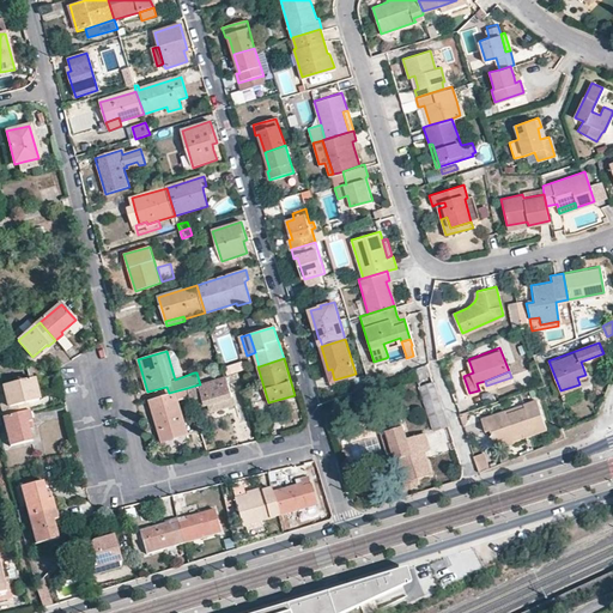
[(206,405),(210,404),(214,419),(238,412),(228,375),(225,376),(200,384),(199,384),(206,405)]
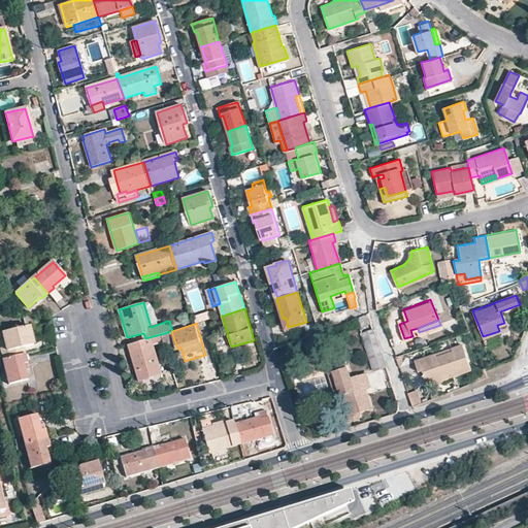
[(17,356),(14,349),(23,347),(33,344),(28,326),(3,331),(7,351),(1,353),(2,359),(17,356)]
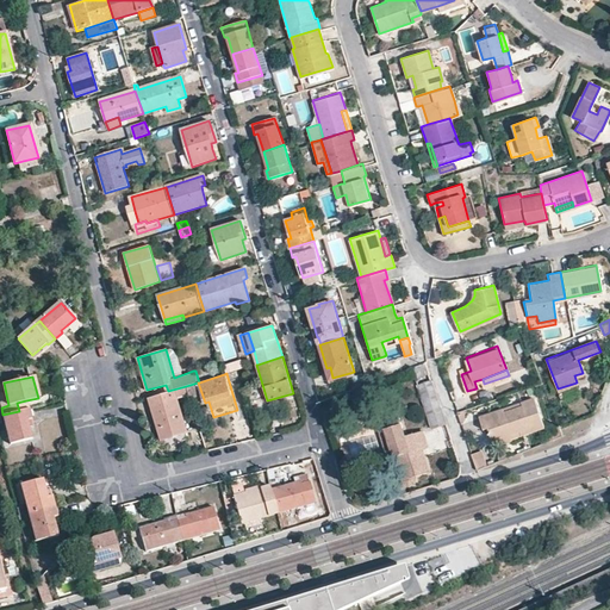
[(431,381),(418,385),(434,428),(447,423),(431,381)]
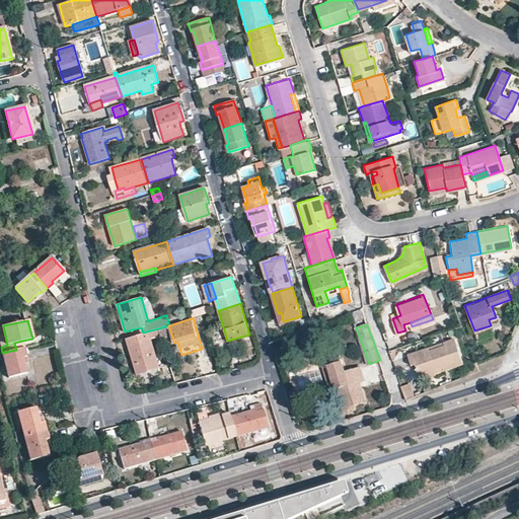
[(164,327),(158,329),(160,337),(162,340),(168,339),(164,327)]
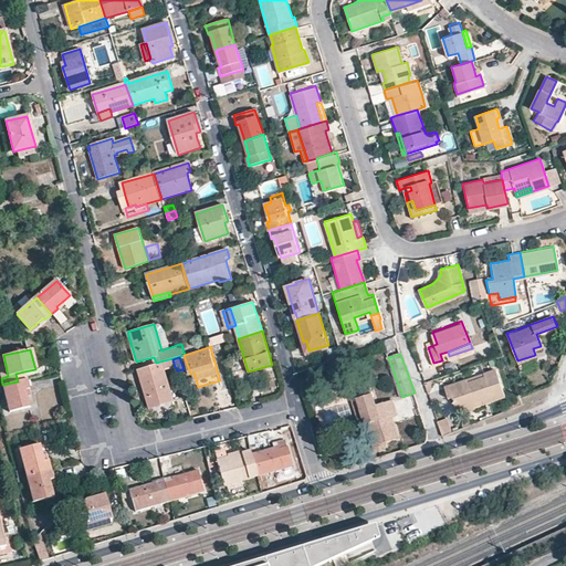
[(156,363),(138,368),(150,408),(174,401),(165,370),(175,367),(173,359),(173,358),(156,363)]
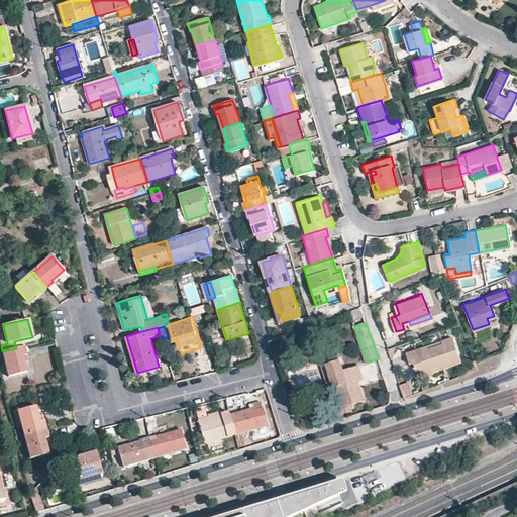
[(411,360),(414,369),(437,360),(438,365),(458,357),(449,334),(404,351),(407,362),(411,360)]
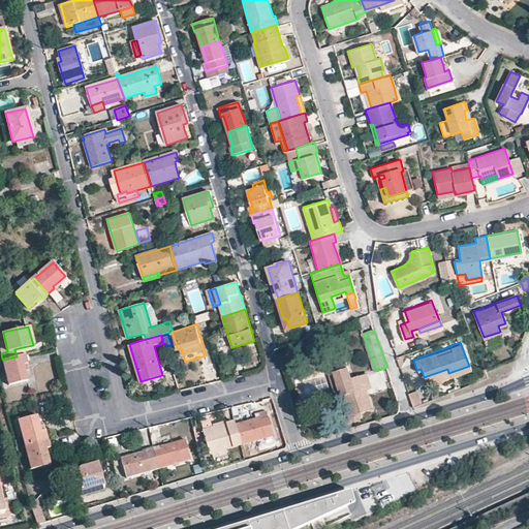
[(14,349),(17,356),(25,354),(23,347),(14,349)]
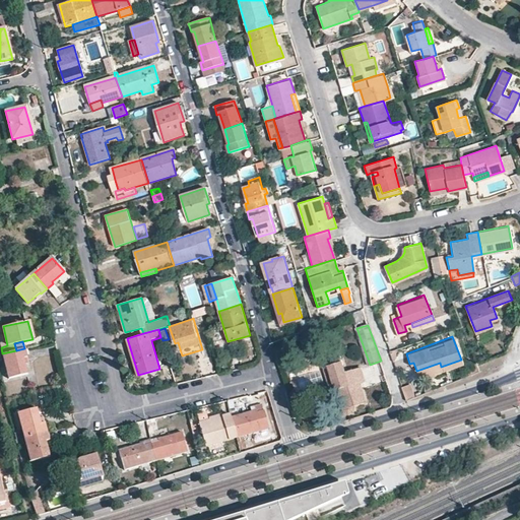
[(16,350),(2,353),(8,378),(26,374),(24,364),(23,359),(26,358),(24,348),(16,350)]
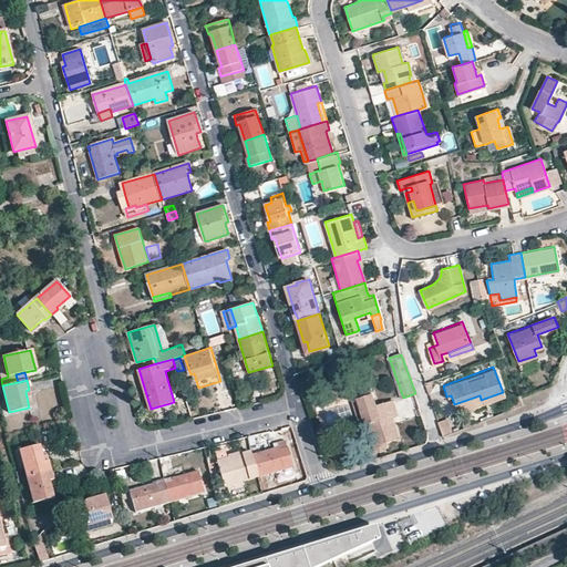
[(344,387),(329,391),(332,401),(347,397),(344,387)]
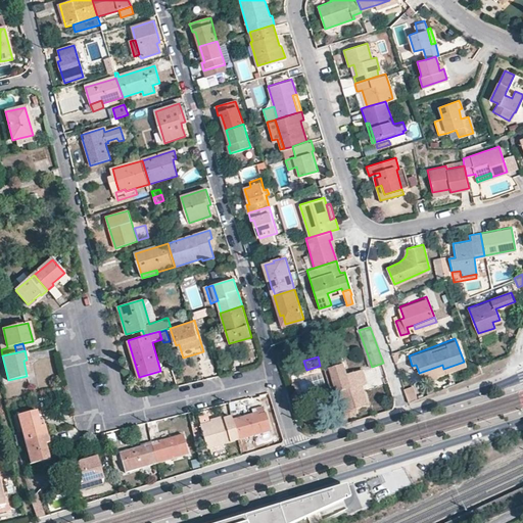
[(347,413),(350,416),(355,415),(357,411),(355,408),(368,405),(362,384),(367,382),(364,370),(348,374),(343,358),(329,362),(331,367),(336,386),(338,391),(341,390),(347,413)]
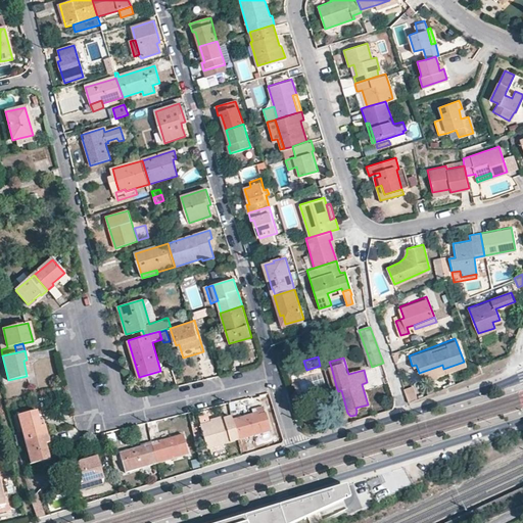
[(419,373),(421,377),(443,369),(442,365),(419,373)]
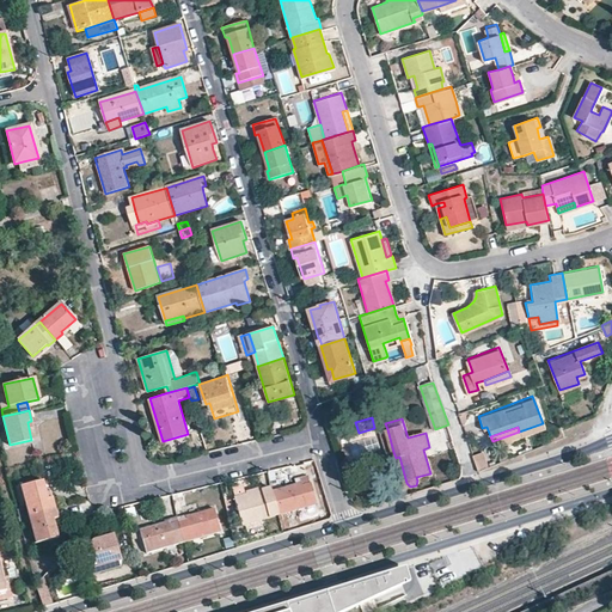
[(393,452),(387,429),(381,432),(389,454),(393,452)]
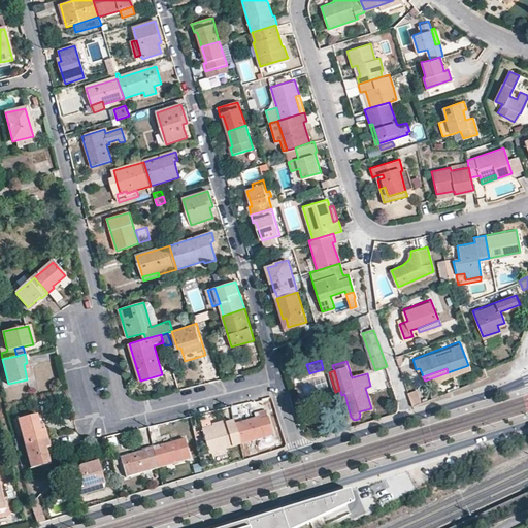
[(374,373),(375,382),(388,380),(386,370),(374,373)]
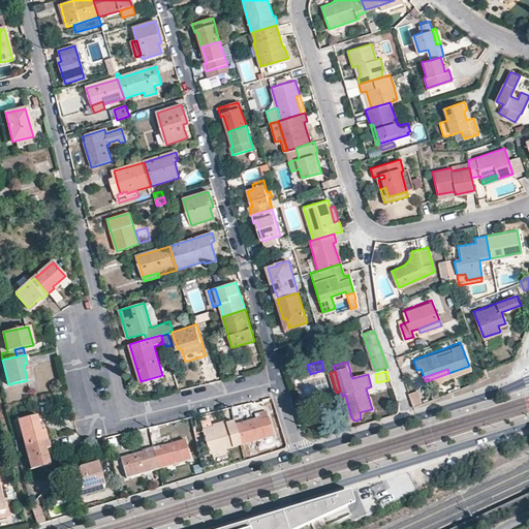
[(417,392),(409,395),(413,407),(422,404),(417,392)]
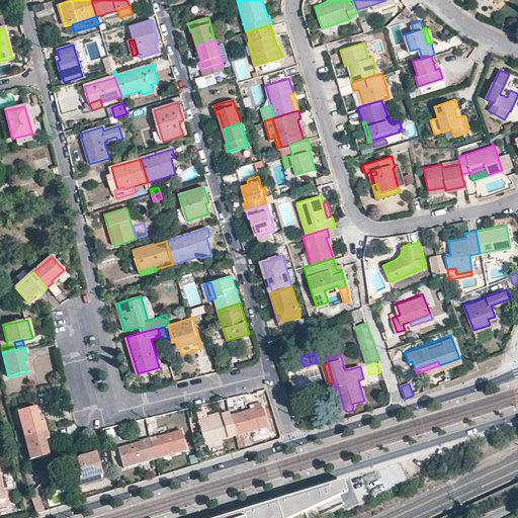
[(249,406),(250,410),(231,415),(236,435),(267,426),(260,403),(249,406)]
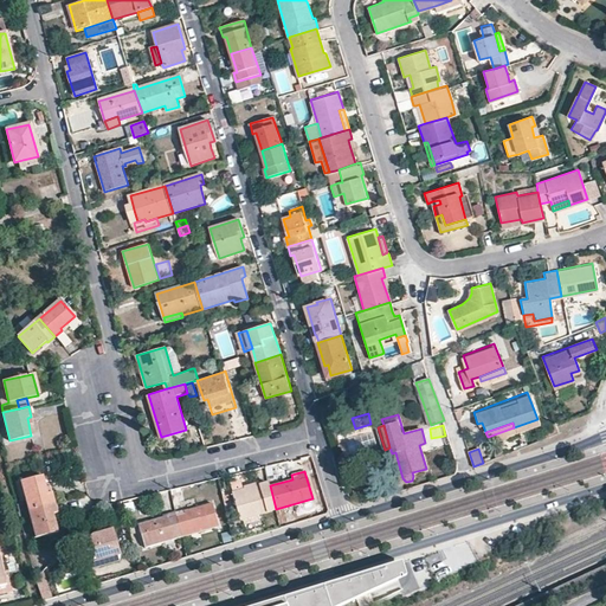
[(51,492),(47,494),(45,488),(43,476),(20,481),(27,509),(55,502),(51,492)]
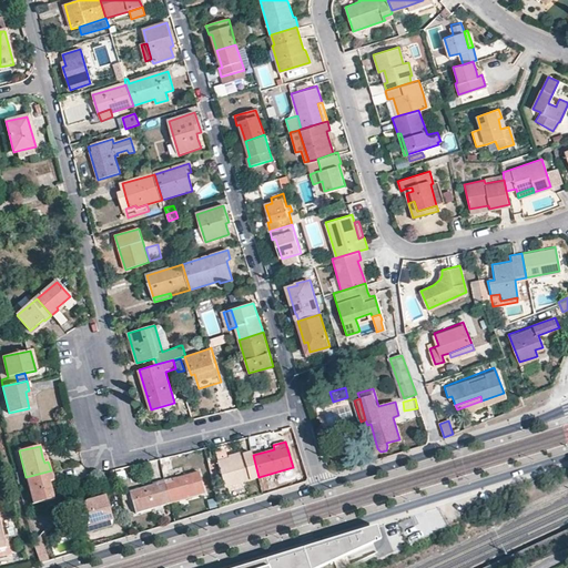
[(224,450),(214,453),(216,460),(226,458),(224,450)]
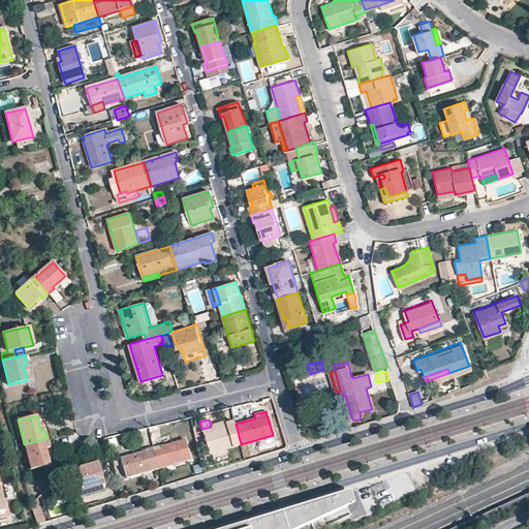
[(225,423),(226,426),(214,429),(213,427),(203,430),(209,454),(227,448),(241,444),(236,424),(235,421),(225,423)]
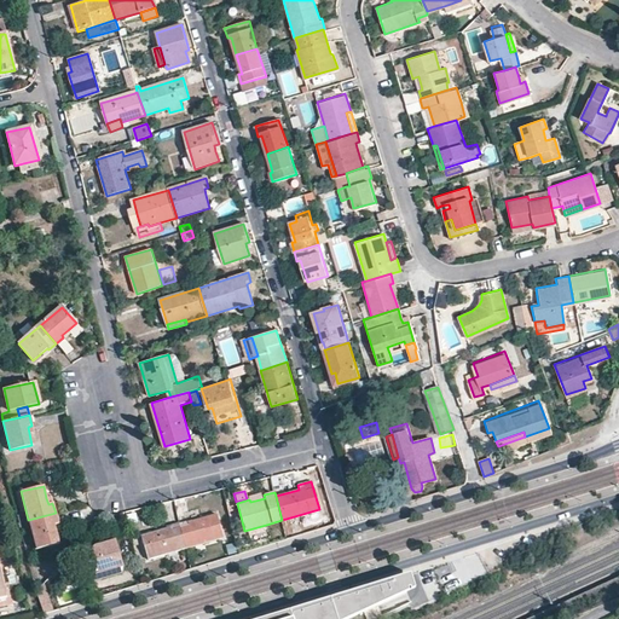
[(58,543),(56,531),(53,525),(58,524),(56,513),(28,520),(29,527),(35,548),(58,543)]
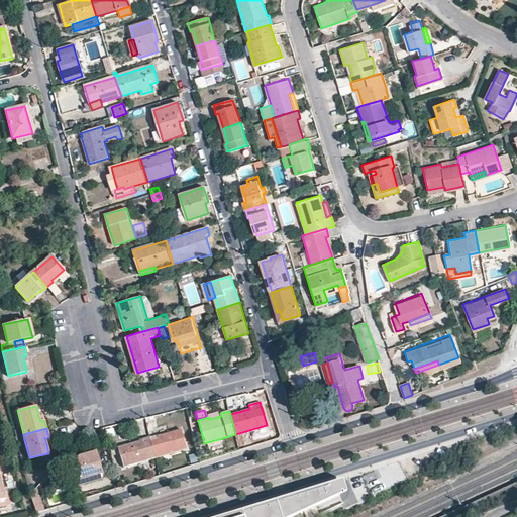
[(150,440),(154,457),(186,448),(181,429),(157,436),(157,438),(150,440)]
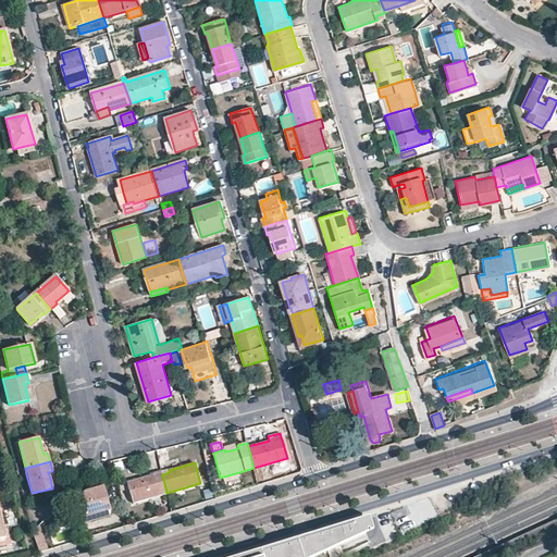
[(161,471),(155,473),(127,481),(133,502),(166,493),(162,474),(161,471)]
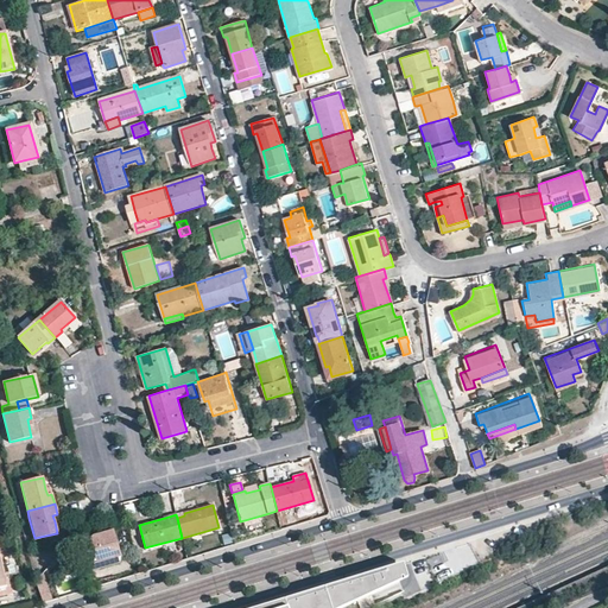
[(119,556),(112,531),(90,537),(78,549),(80,555),(83,567),(119,556)]
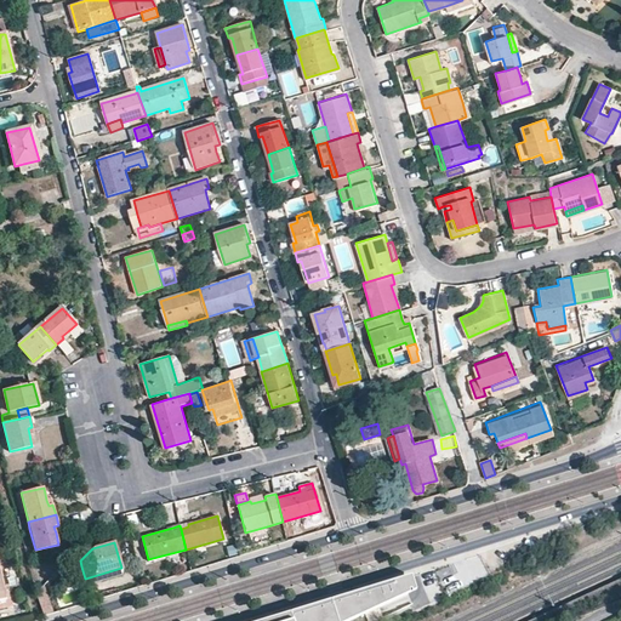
[(64,547),(61,551),(67,558),(72,553),(64,547)]
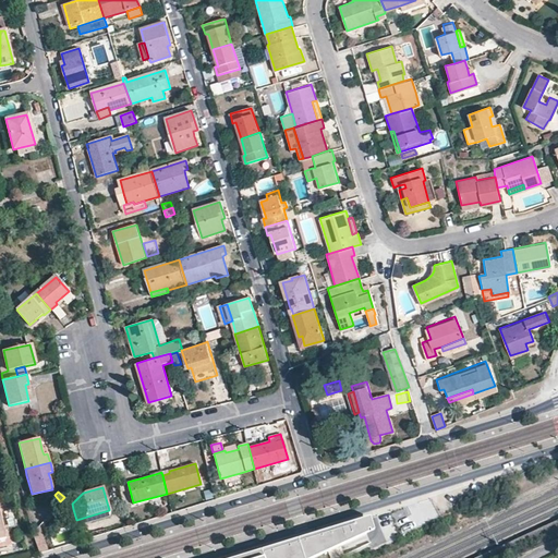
[(75,525),(110,516),(109,510),(76,520),(73,521),(75,525)]
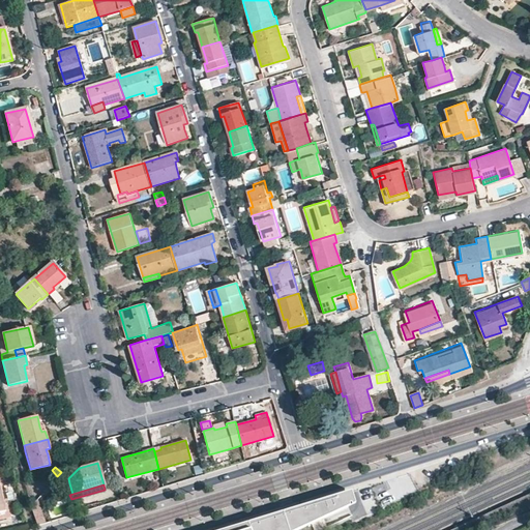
[(344,496),(246,528),(247,529),(307,529),(348,510),(344,496)]
